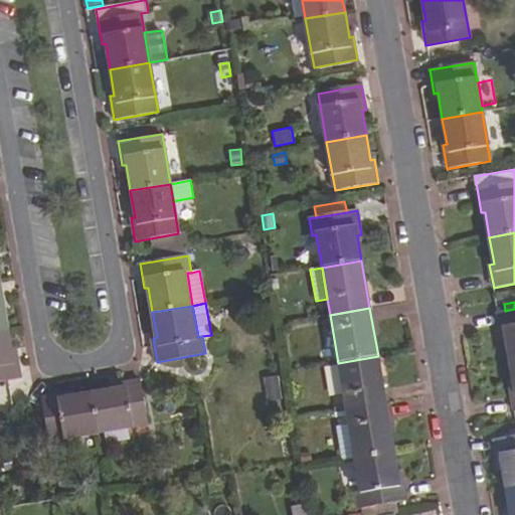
[(510,361),(514,359),(514,309),(505,311),(498,312),(502,336),(506,335),(510,361)]
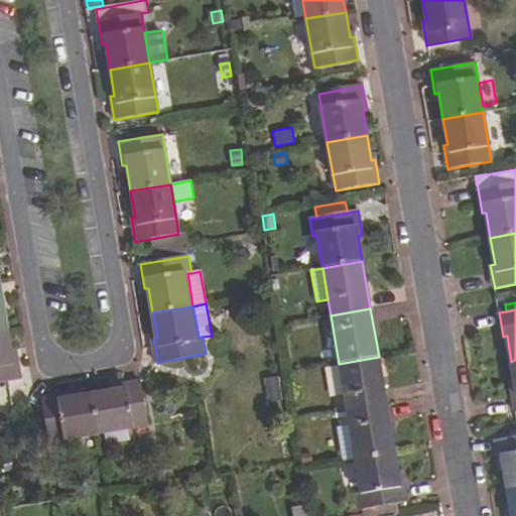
[(0,382),(20,379),(16,355),(12,356),(7,330),(0,331),(0,382)]
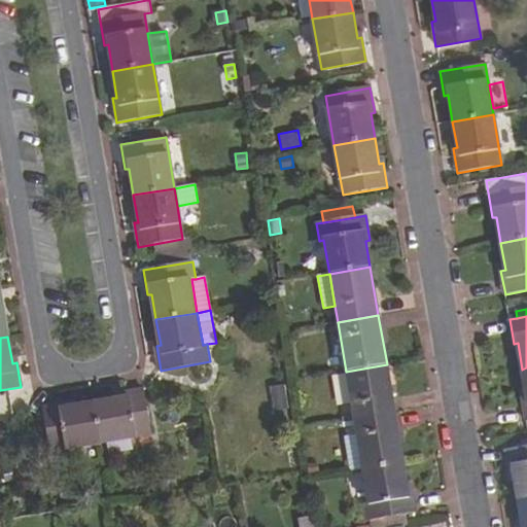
[(354,421),(394,414),(387,364),(346,372),(354,421)]
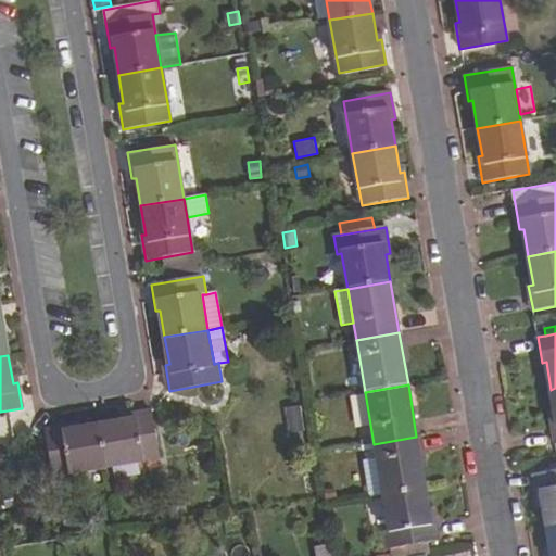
[(300,405),(286,408),(290,433),(304,431),(300,405)]
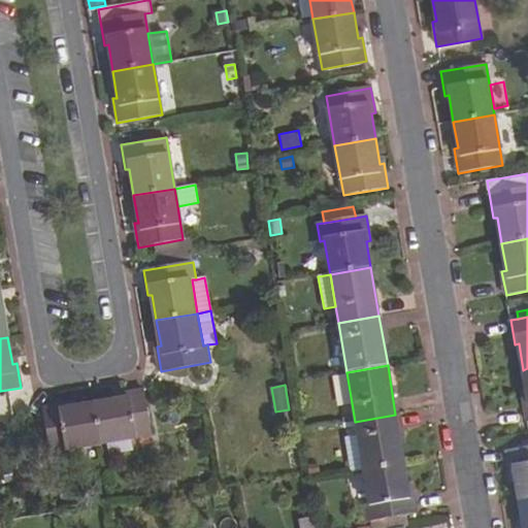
[(153,435),(144,391),(120,395),(121,399),(95,403),(102,444),(135,438),(149,436),(153,435)]
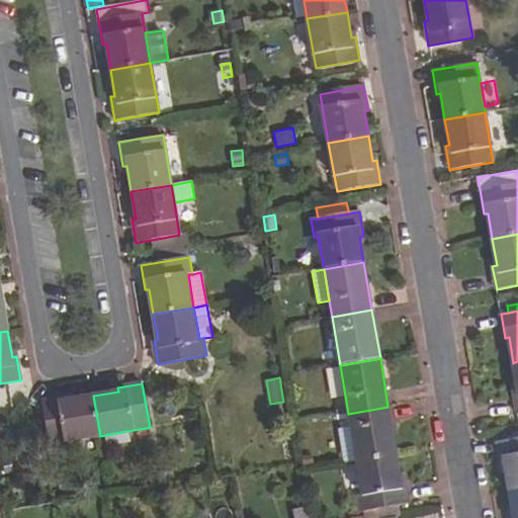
[(67,396),(41,400),(49,444),(61,442),(66,442),(100,436),(93,396),(67,400),(67,396)]
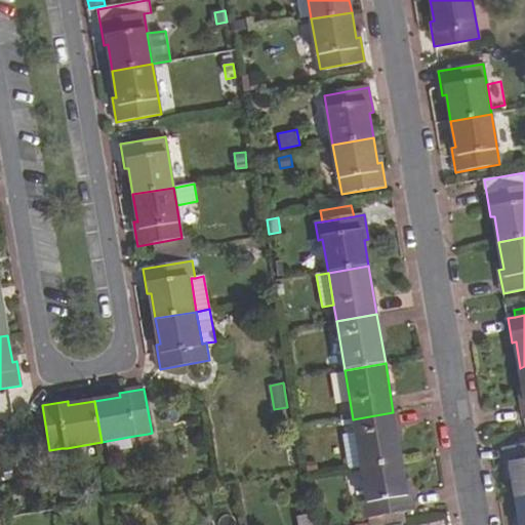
[(402,460),(393,412),(353,419),(355,433),(361,468),(402,460)]
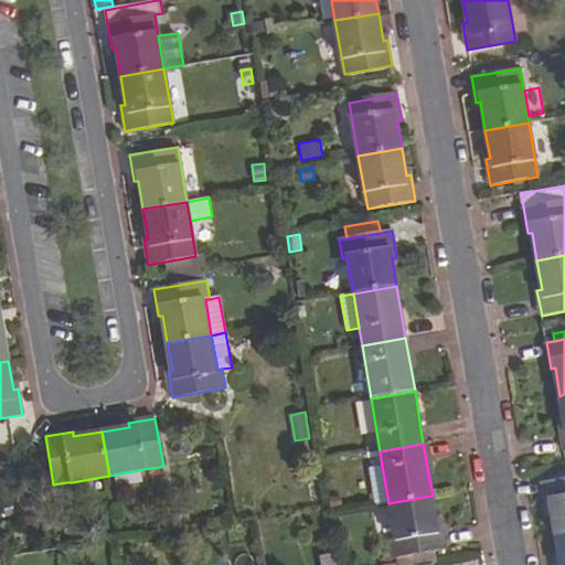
[(388,503),(382,466),(370,468),(375,505),(388,503)]
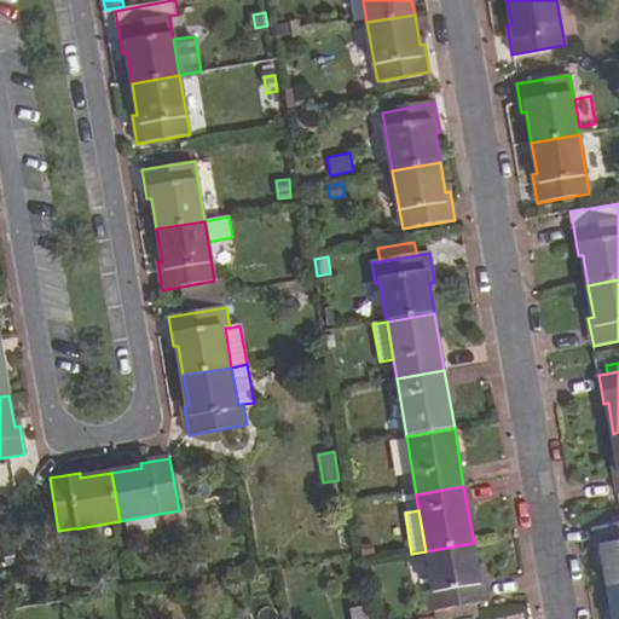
[(618,524),(594,528),(599,557),(603,556),(608,586),(618,584),(618,524)]
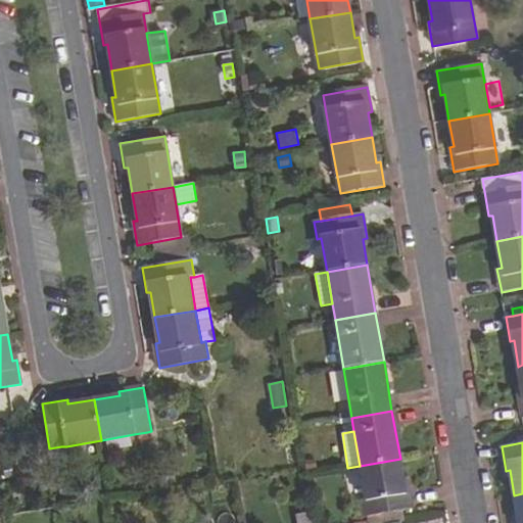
[(316,459),(305,461),(306,470),(317,468),(316,459)]
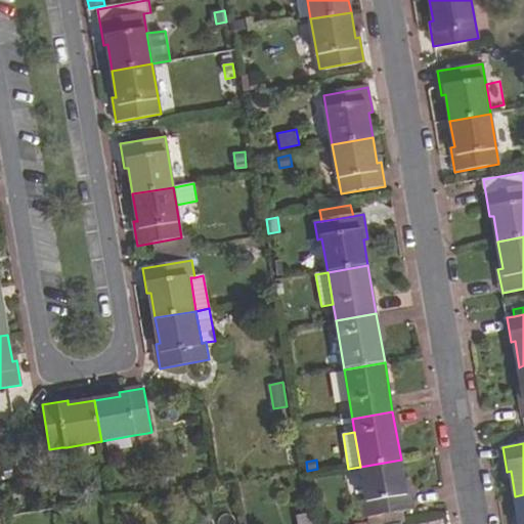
[(365,518),(415,510),(409,484),(405,485),(401,460),(360,467),(366,500),(362,501),(365,518)]
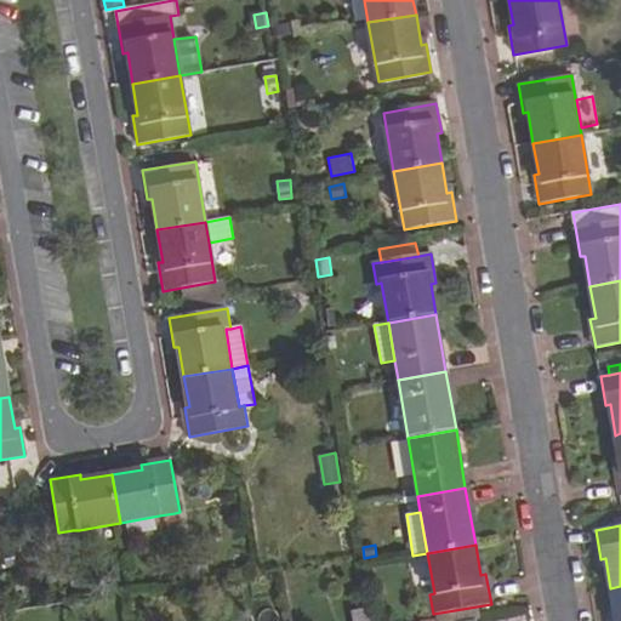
[(610,619),(610,620),(620,620),(620,586),(610,588),(615,617),(610,619)]
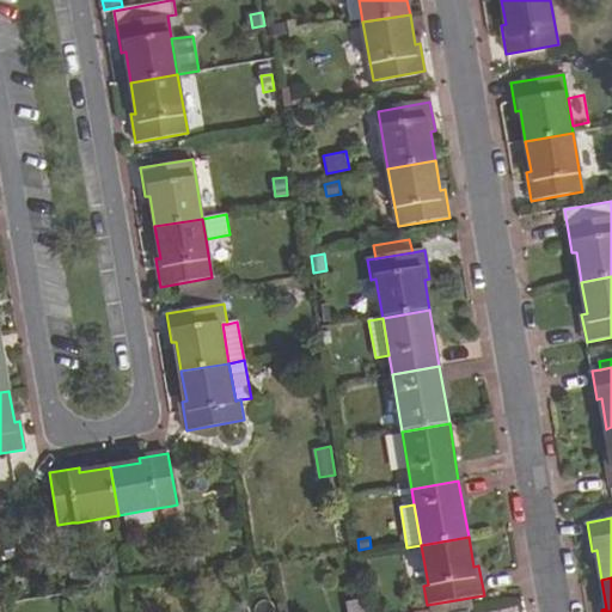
[(347,603),(348,611),(365,611),(362,599),(347,603)]
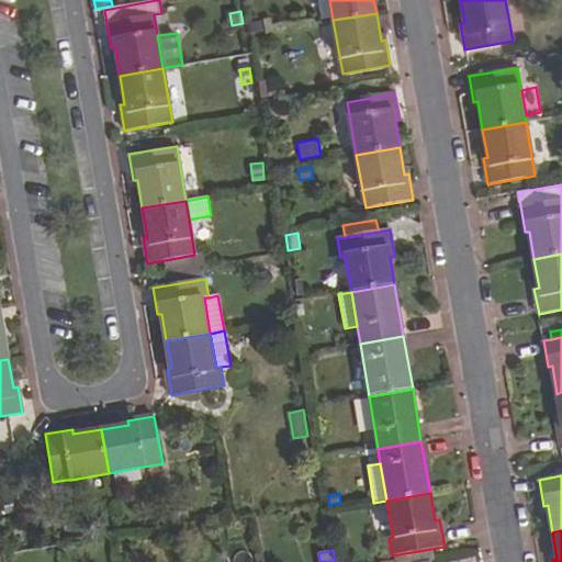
All buildings are outlined.
